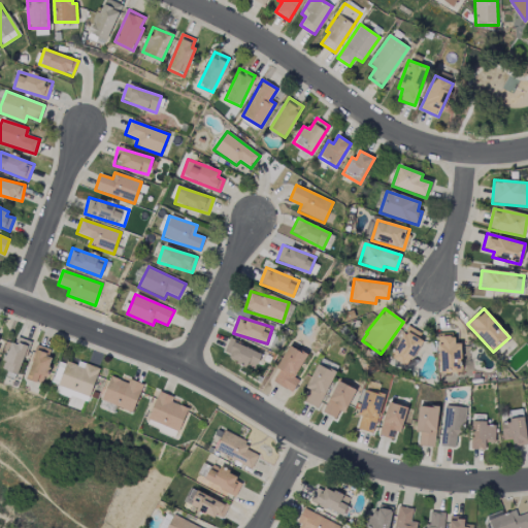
[(392,359),(409,366),(423,333),(405,326),(392,359)]
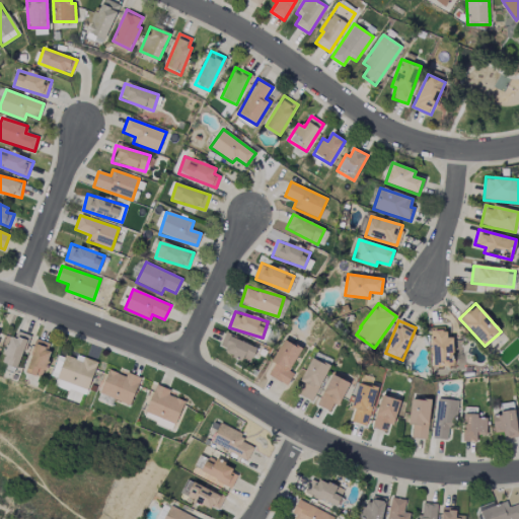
[(432,367),(454,366),(452,338),(446,338),(446,328),(430,329),(432,367)]
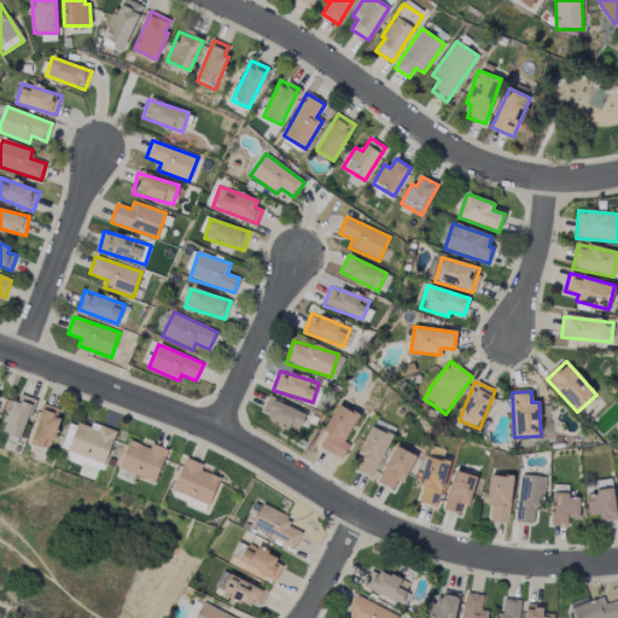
[(35,400),(16,394),(3,433),(22,439),(35,400)]
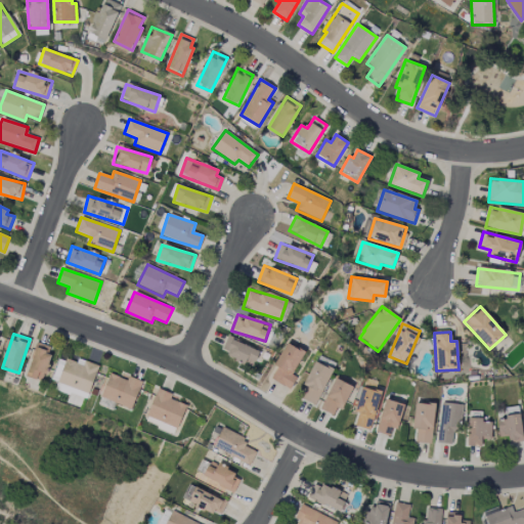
[(260,350),(227,337),(221,352),(253,365),(260,350)]
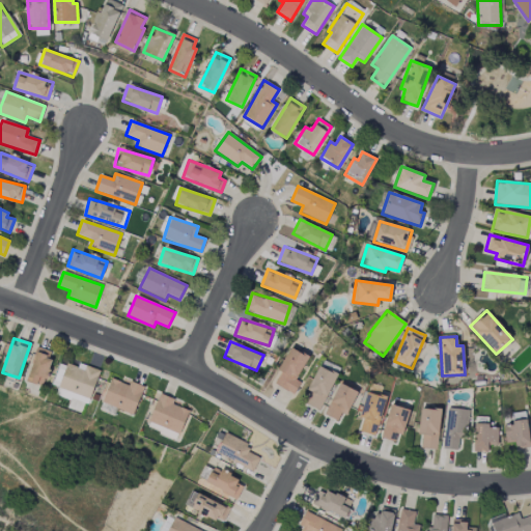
[(54,353),(37,346),(26,382),(43,387),(54,353)]
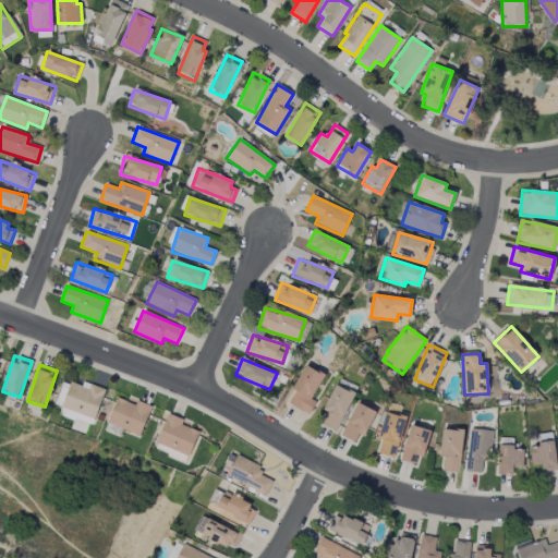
[(308,414),(315,402),(311,399),(325,375),(305,364),(291,389),(294,391),(288,403),(308,414)]
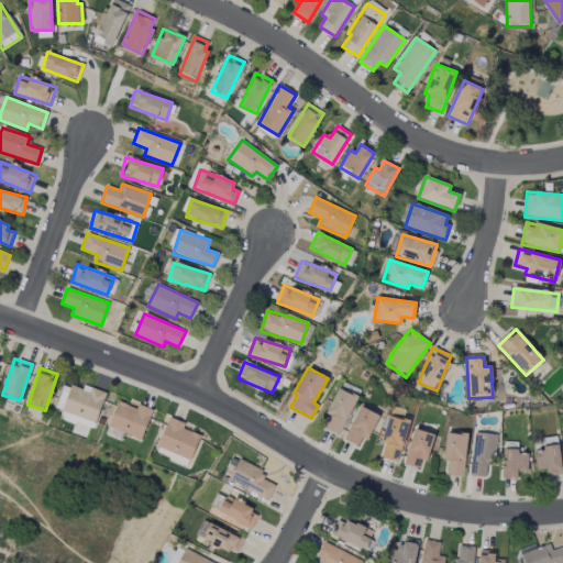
[(94,429),(106,393),(84,386),(83,390),(63,384),(55,408),(62,410),(58,419),(75,424),(72,432),(83,435),(85,427),(94,429)]
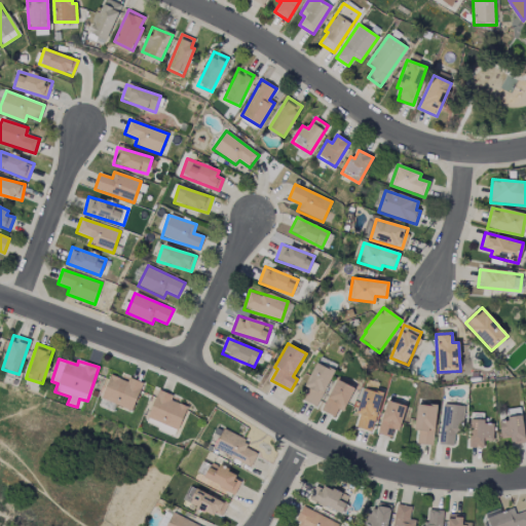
[(300,400),(317,407),(333,370),(315,363),(300,400)]
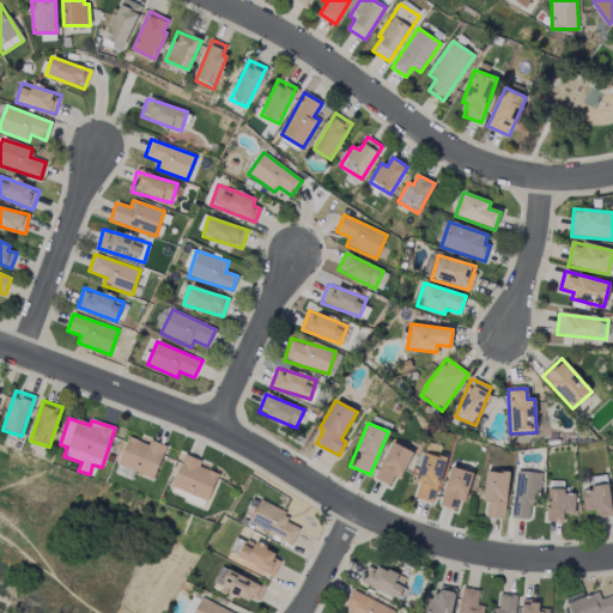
[(117,465),(153,480),(167,447),(150,439),(149,445),(128,437),(117,465)]
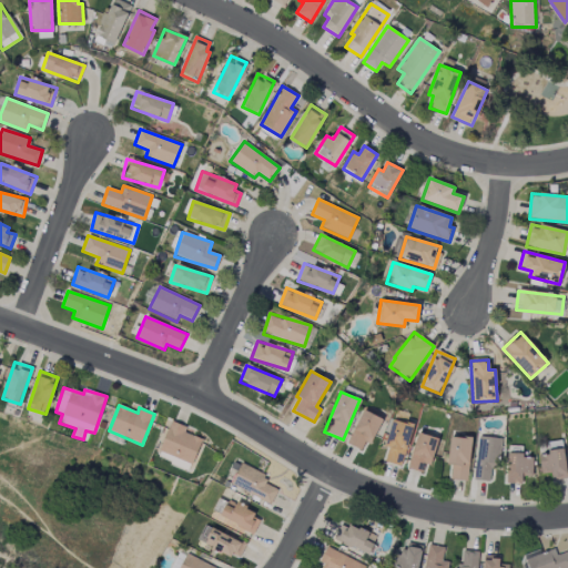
[(347,445),(361,449),(364,442),(372,445),(382,418),(362,409),(347,445)]
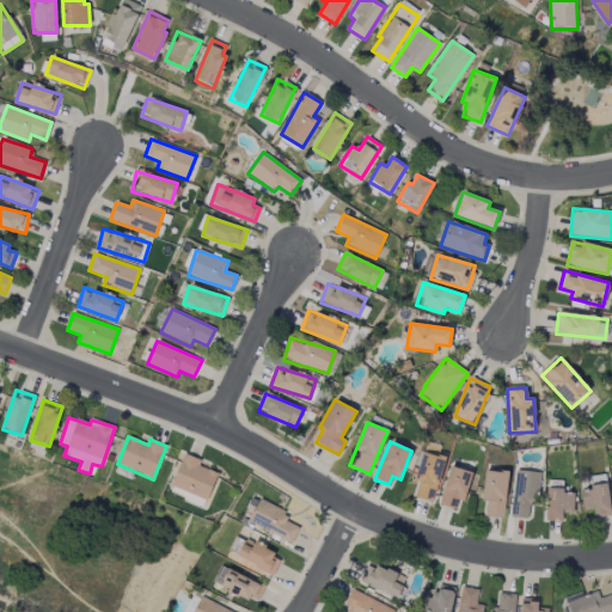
[(414,497),(432,502),(445,459),(422,452),(414,482),(418,483),(414,497)]
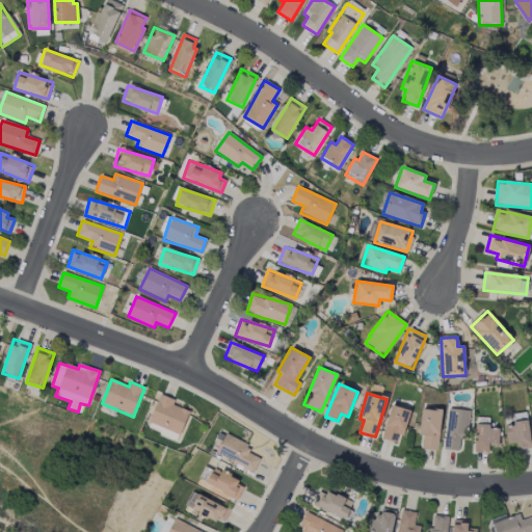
[(180,435),(189,411),(173,405),(174,400),(160,394),(149,423),(180,435)]
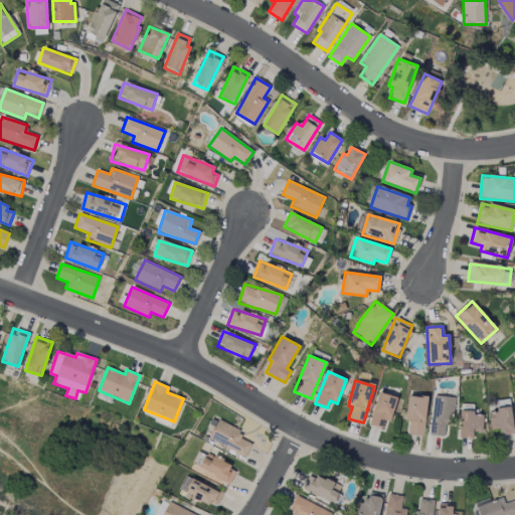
[(382,427),(384,420),(391,421),(396,396),(377,392),(370,425),(382,427)]
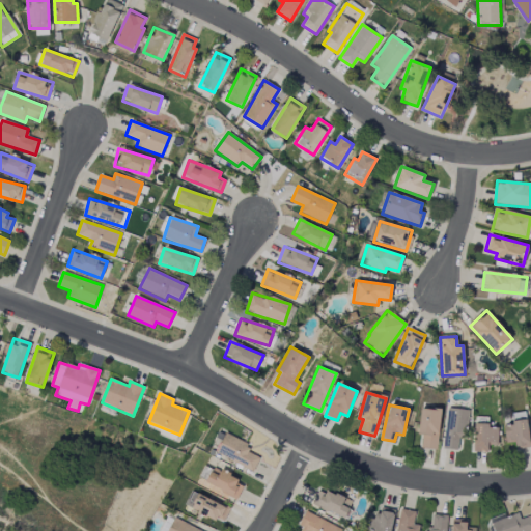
[(442,410),(421,408),(417,435),(422,436),(420,448),(436,450),(442,410)]
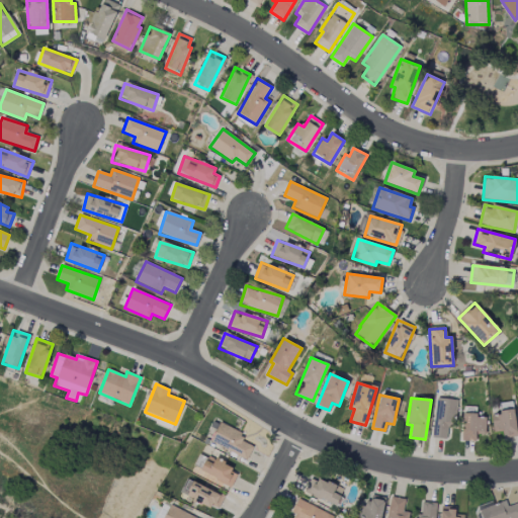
[(455,428),(456,400),(435,399),(433,438),(447,439),(447,427),(455,428)]
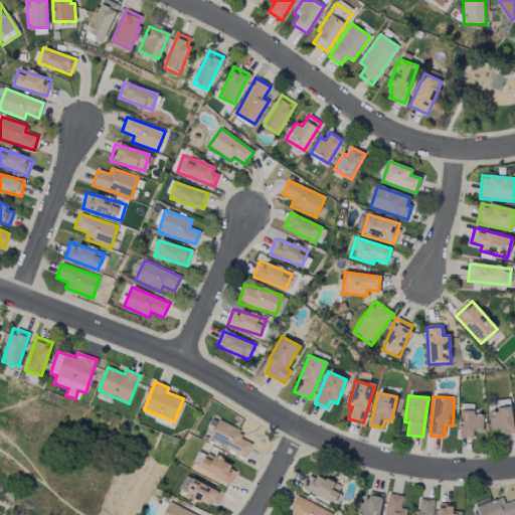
[(500,435),(513,435),(512,407),(497,407),(497,412),(489,412),(490,430),(500,428),(500,435)]
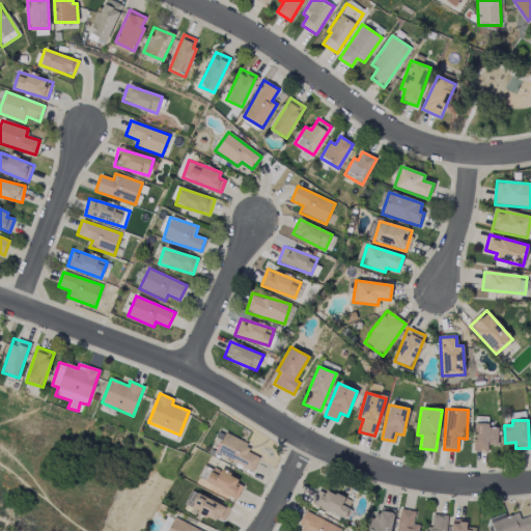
[(498,425),(474,425),(474,451),(488,452),(488,445),(498,445),(498,425)]
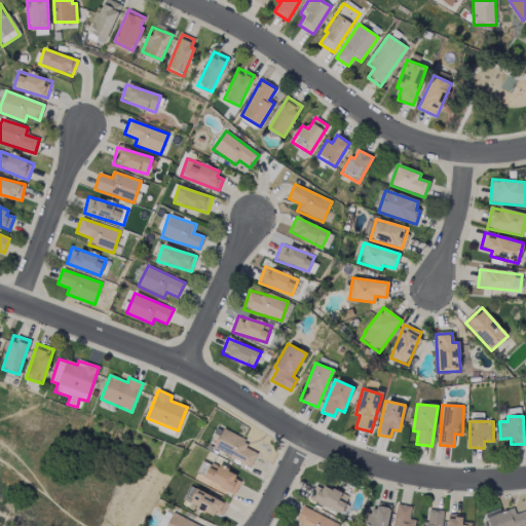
[(209,446),(215,448),(221,429),(214,427),(209,446)]
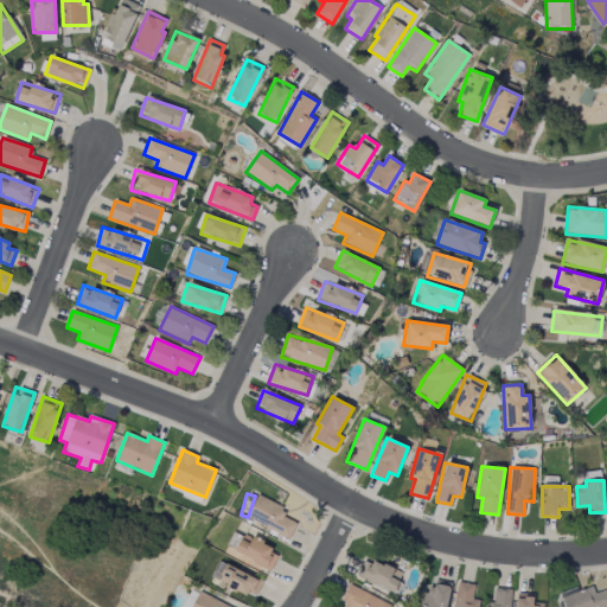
[(247,523),(291,537),(295,523),(281,517),(285,506),(256,496),(247,523)]
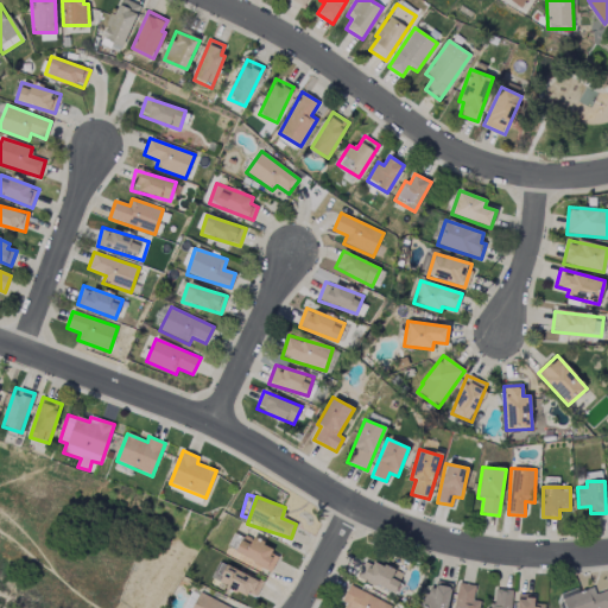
[(272,572),(279,552),(233,533),(225,556),(257,569),(258,567),(272,572)]
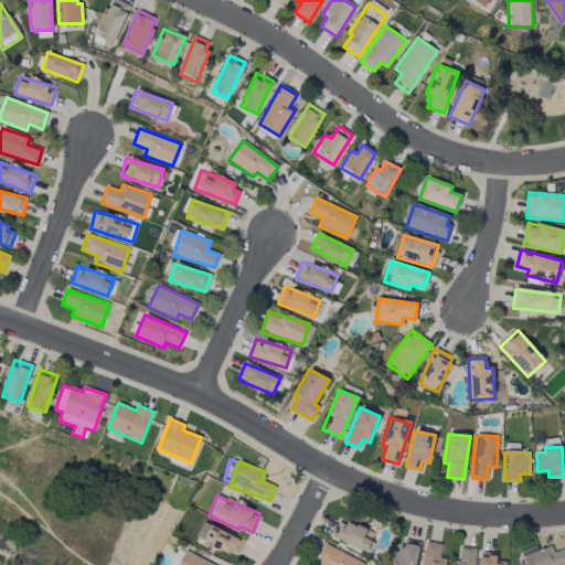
[(366,552),(374,535),(340,519),(332,535),(366,552)]
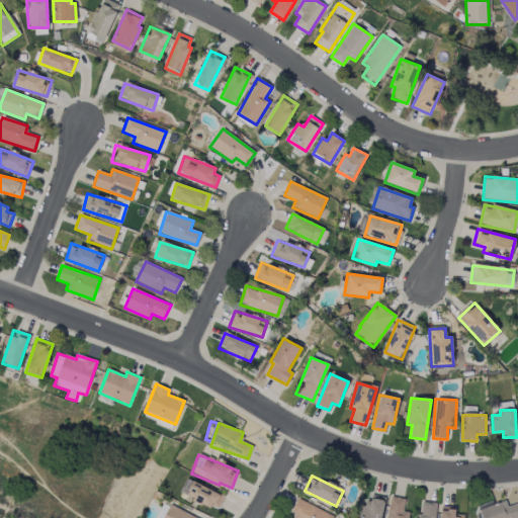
[(218,511),(225,497),(186,479),(179,493),(218,511)]
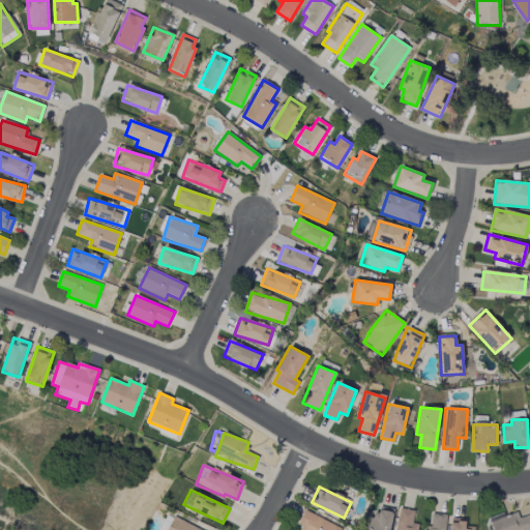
[(367,528),(375,528),(374,529),(390,529),(392,508),(380,507),(379,513),(370,512),(367,528)]
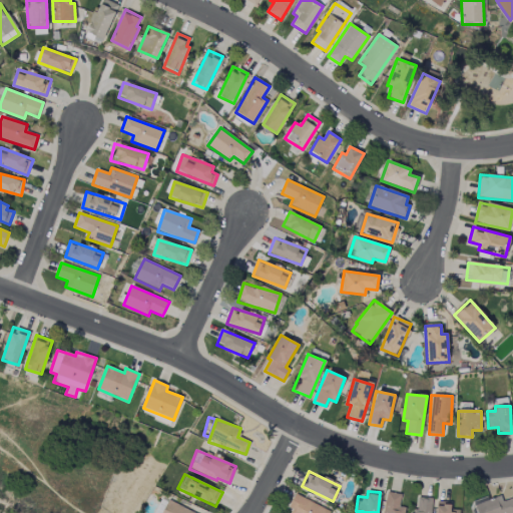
[(401,494),(387,491),(382,512),(404,512),(406,508),(399,506),(401,494)]
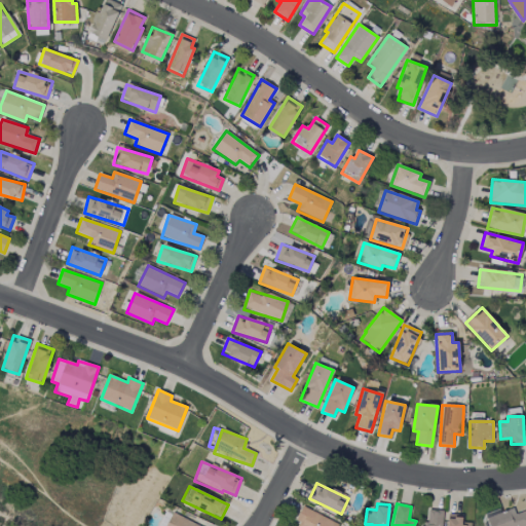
[(297,525),(338,525),(339,524),(301,506),(295,522),(299,523),(297,525)]
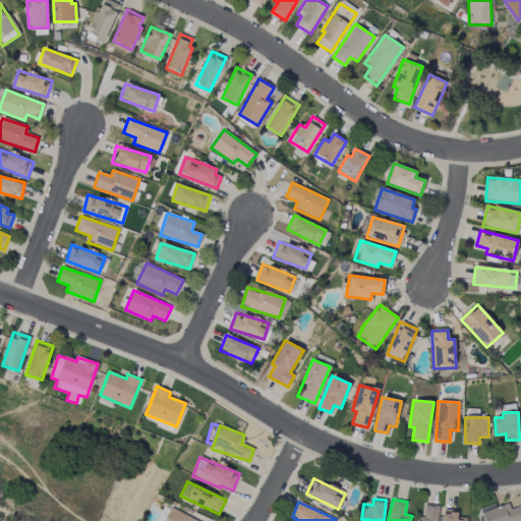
[(520,520),(520,505),(510,510),(508,503),(481,513),(484,520),(520,520)]
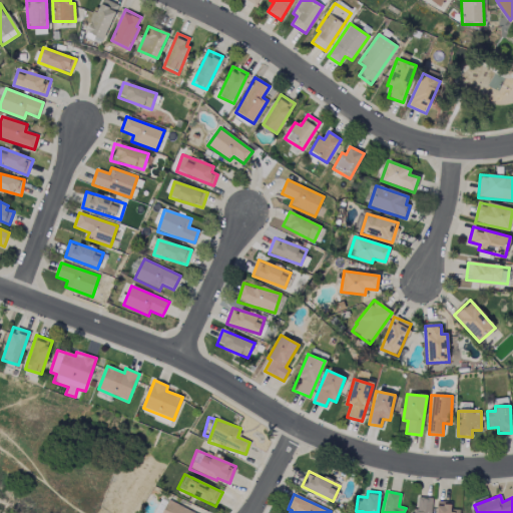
[(430,512),(431,497),(417,497),(417,511),(410,511),(409,512),(430,512)]
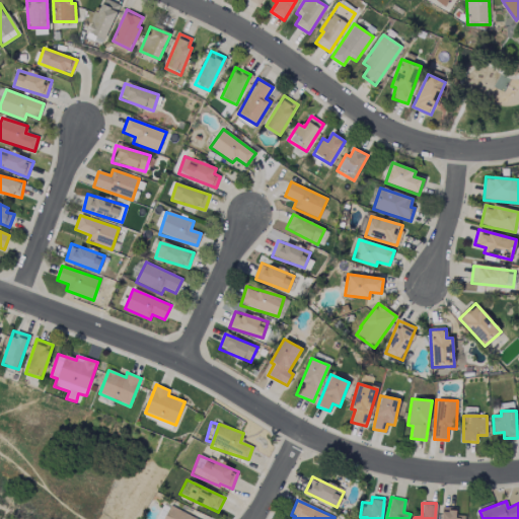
[(198,518),(169,507),(163,518),(198,518)]
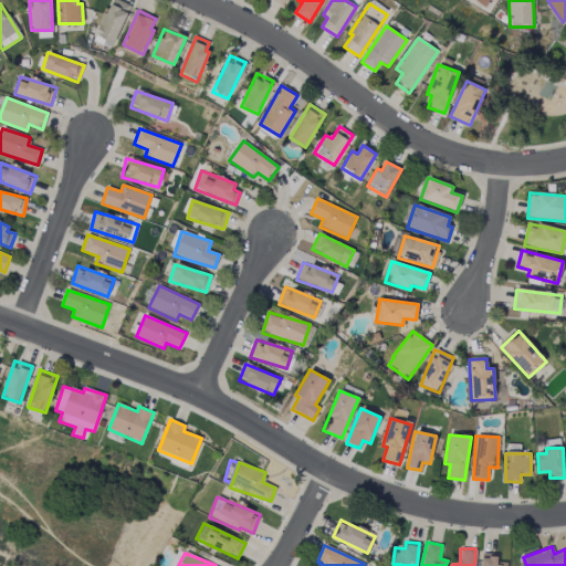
[(498,554),(482,553),(481,565),(506,565),(506,562),(496,562),(498,554)]
